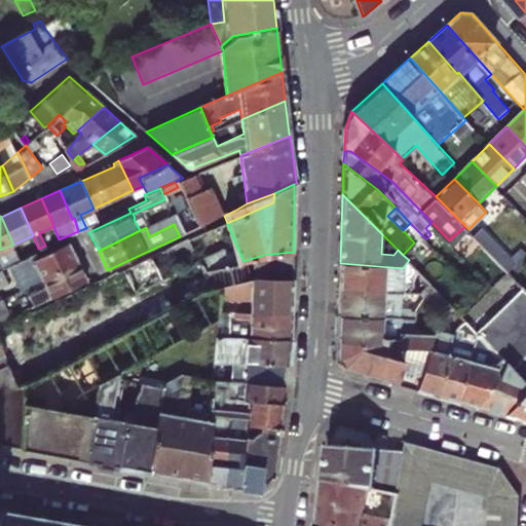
[(465,226),(459,231),(465,238),(472,232),(468,229),(465,226)]
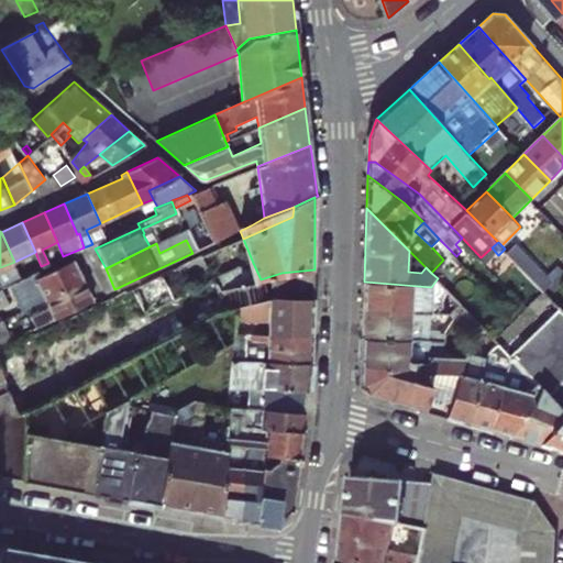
[(518,244),(508,253),(527,273),(537,263),(518,244)]
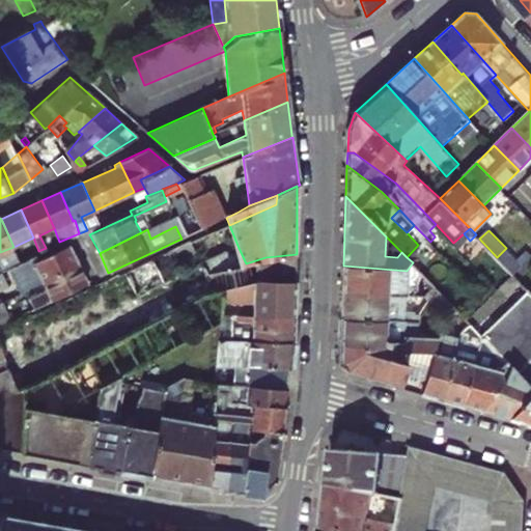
[(190,240),(152,258),(160,273),(164,283),(201,266),(191,242),(190,240)]
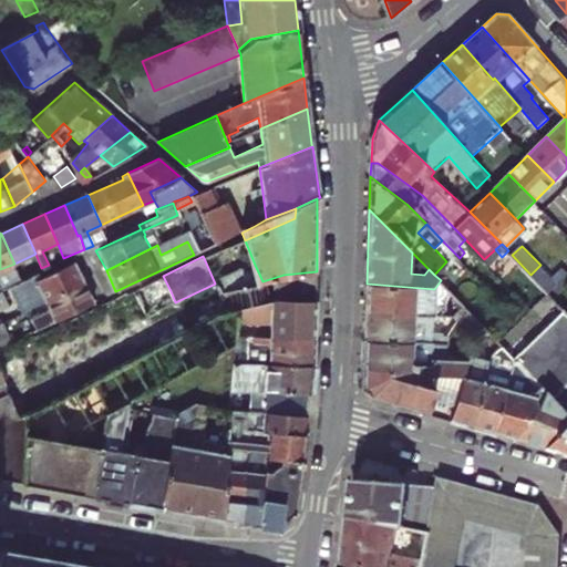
[(45,300),(81,282),(71,263),(44,274),(41,268),(21,279),(30,295),(40,289),(45,300)]
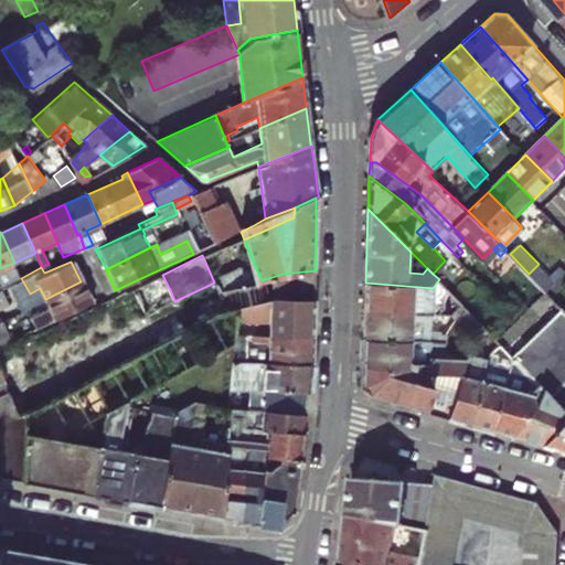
[(254,264),(214,283),(220,294),(262,280),(254,264)]
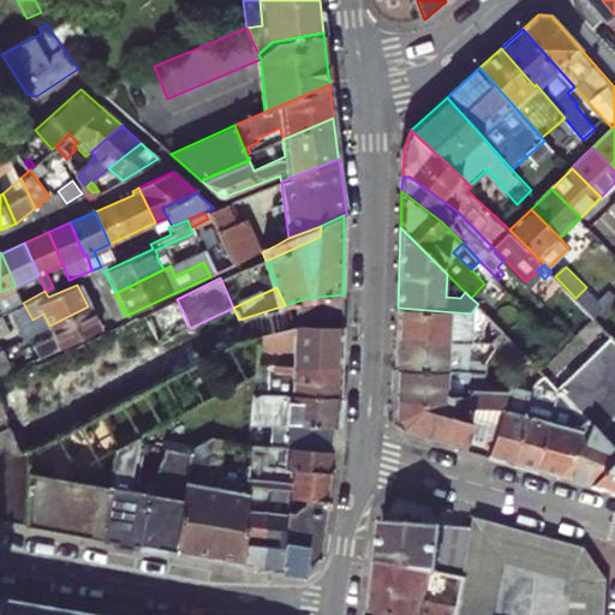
[(605,309),(586,287),(575,298),(596,318),(605,309)]
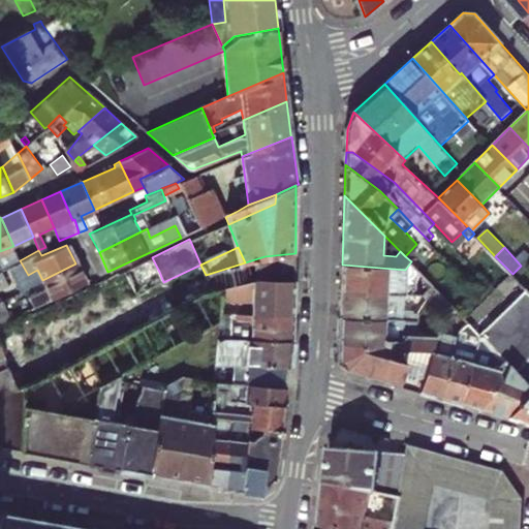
[(45,338),(61,369),(221,292),(258,277),(297,278),(299,253),(296,253),(265,256),(245,262),(206,275),(200,265),(163,282),(45,338)]
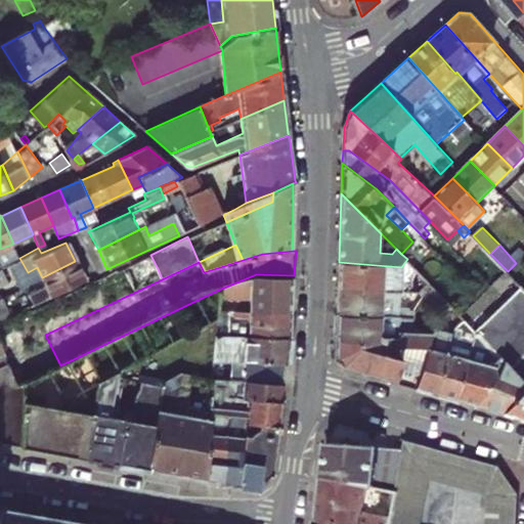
[(150,255),(116,271),(123,285),(158,269),(150,255)]
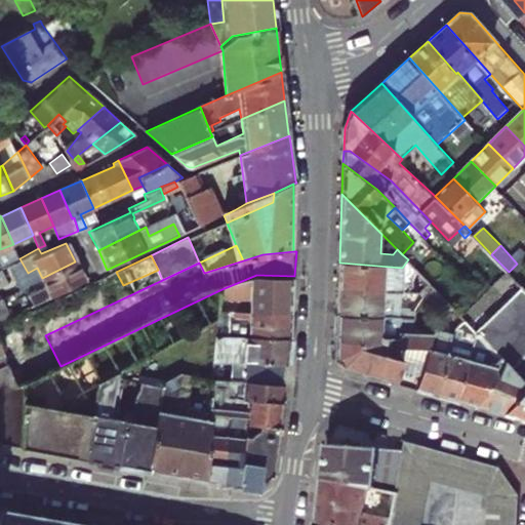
[(28,273),(19,258),(0,268),(0,286),(6,284),(11,293),(40,279),(42,278),(37,268),(28,273)]
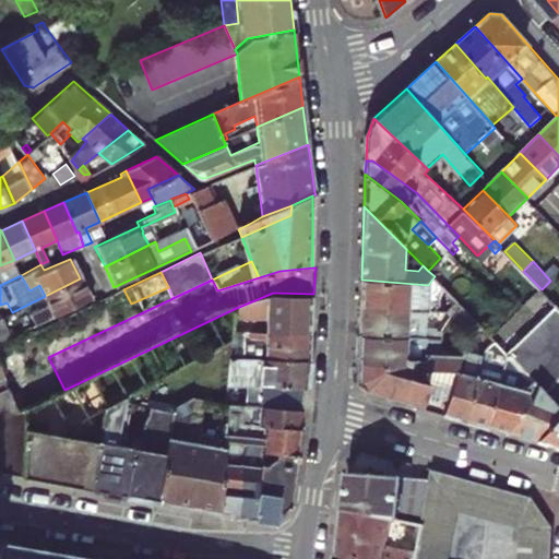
[(498,277),(487,289),(511,314),(522,302),(498,277)]
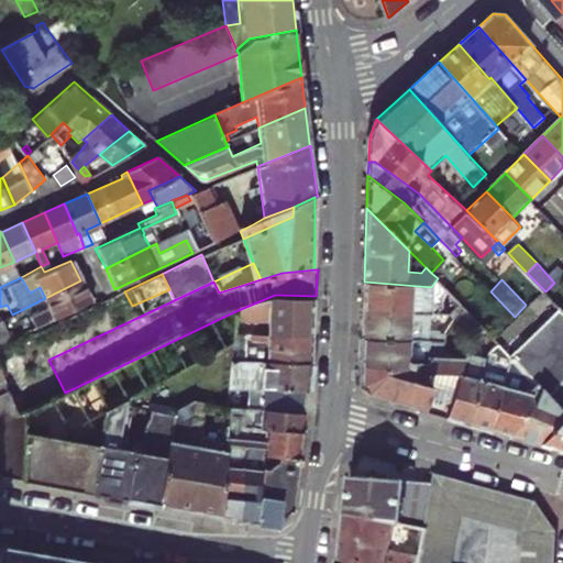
[(90,300),(80,280),(45,298),(43,299),(48,310),(31,319),(35,329),(90,300)]
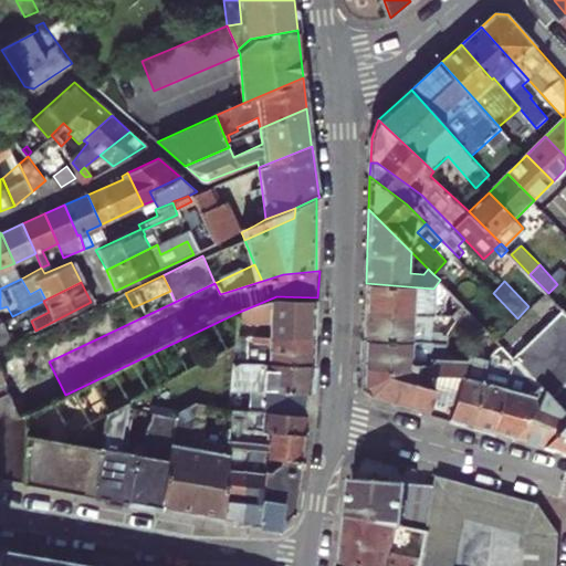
[(366,283),(365,310),(432,314),(433,289),(366,283)]
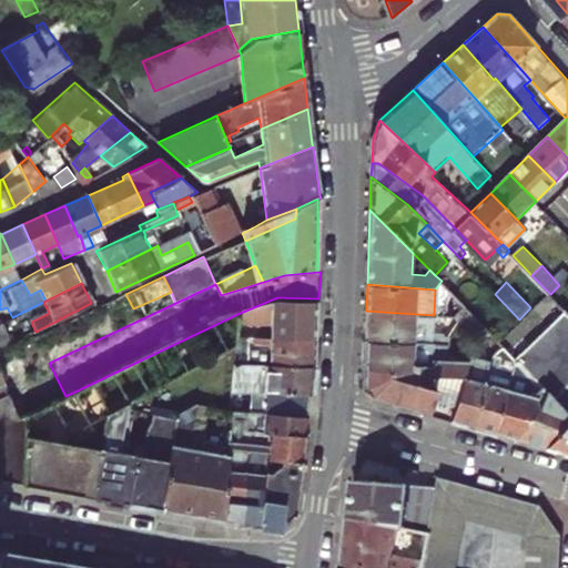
[(272,322),(272,335),(317,338),(318,298),(277,297),(237,314),(235,338),(244,337),(245,324),(272,322)]
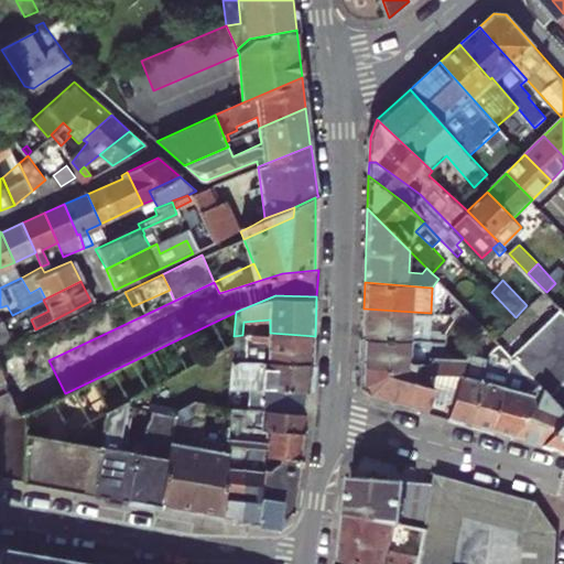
[(462,302),(449,316),(457,317),(461,314),(466,306),(462,302)]
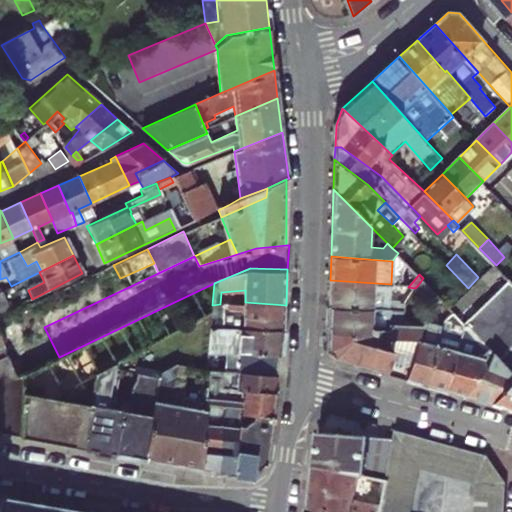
[(88,277),(33,304),(40,318),(95,292),(88,277)]
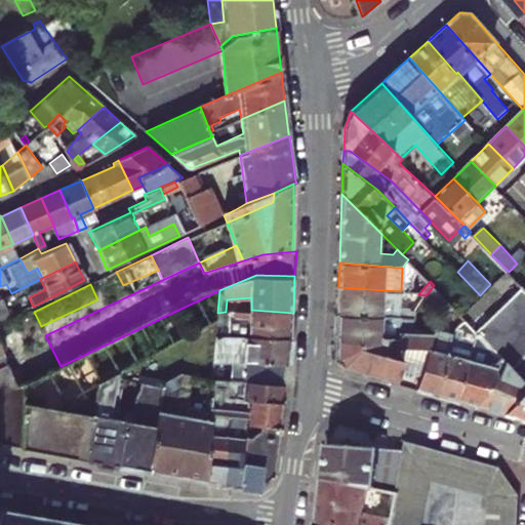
[(476,329),(480,333),(502,357),(495,364),(495,375),(478,405),(505,412),(524,391),(524,381),(518,374),(514,370),(523,359),(524,357),(524,288),(521,284),(476,329)]
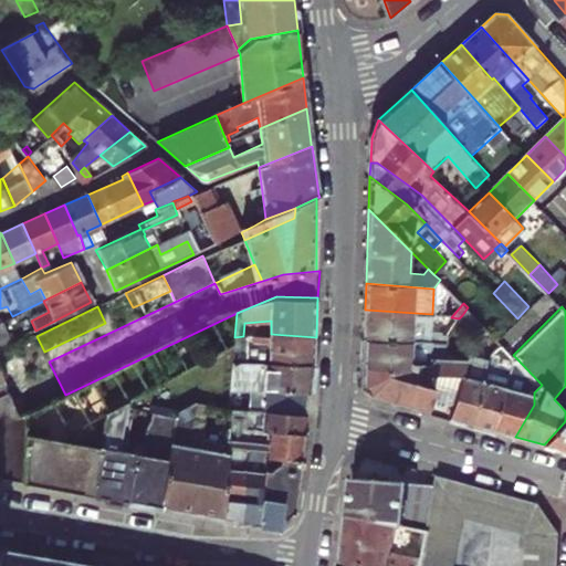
[(488,328),(468,307),(462,315),(482,336),(488,328)]
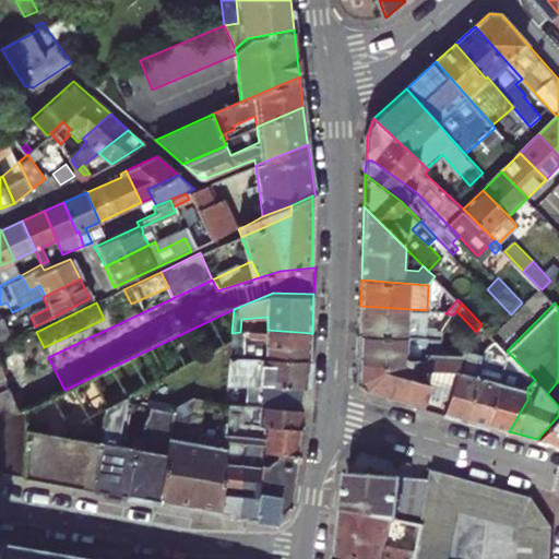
[(427,310),(360,306),(360,334),(444,340),(445,334),(430,332),(431,310),(427,310)]
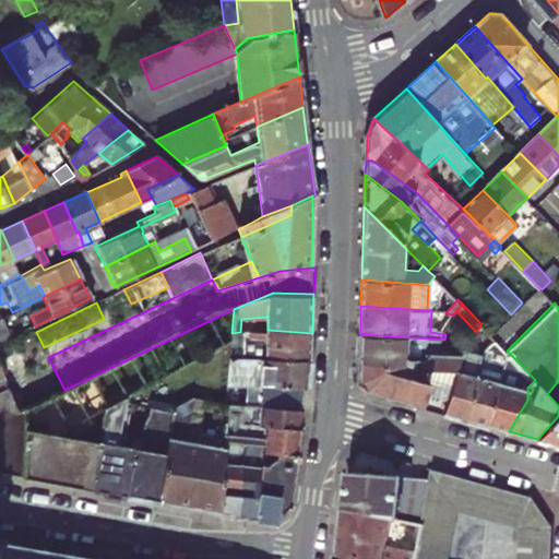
[(105,405),(126,395),(232,342),(232,337),(232,333),(234,309),(64,390),(45,399),(26,408),(24,478),(91,490),(105,405)]
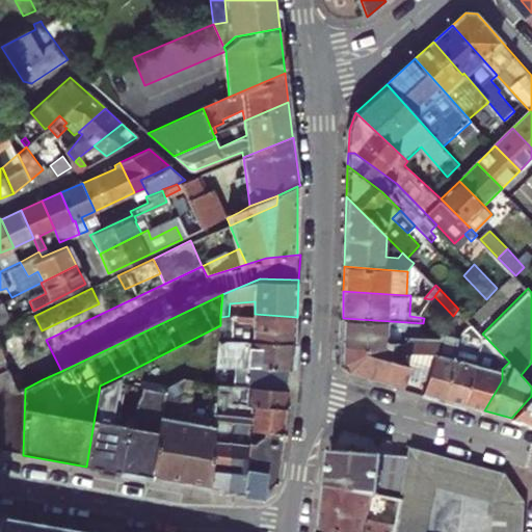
[(0,326),(11,322),(2,303),(0,303),(0,326)]
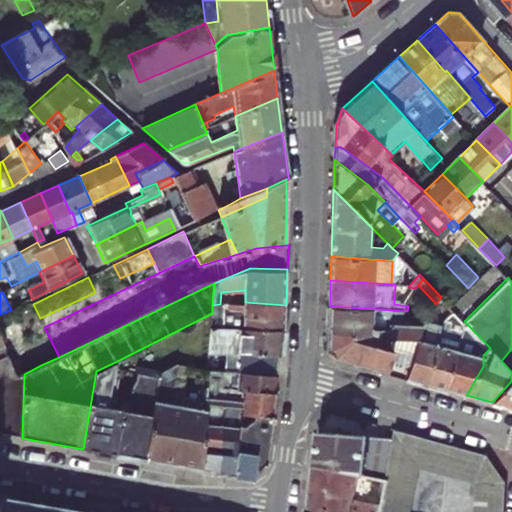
[(212,313),(211,328),(246,328),(283,331),(286,305),(245,302),(220,304),(212,305),(212,309),(224,308),(224,312),(212,313)]
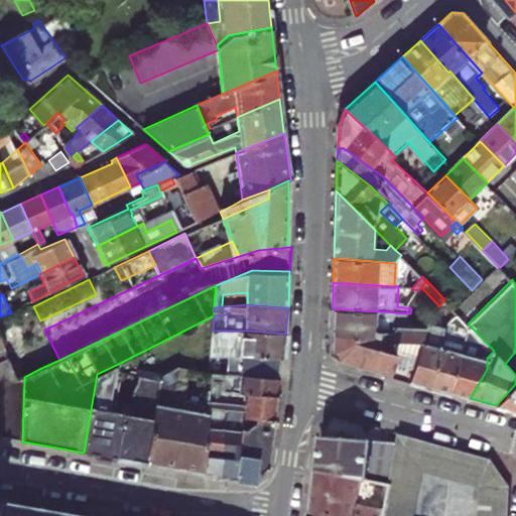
[(410,313),(333,308),(331,334),(374,338),(374,342),(423,344),(428,331),(410,329),(410,313)]
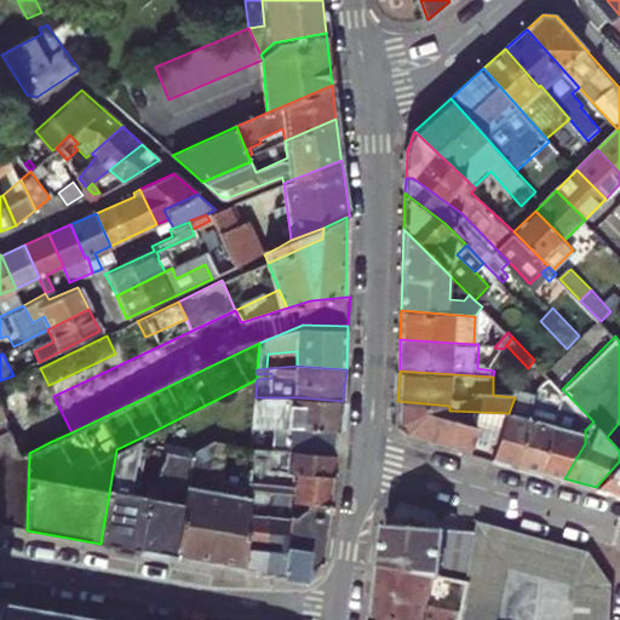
[(516,465),(543,395),(524,390),(528,377),(523,375),(515,397),(509,413),(493,459),(516,465)]
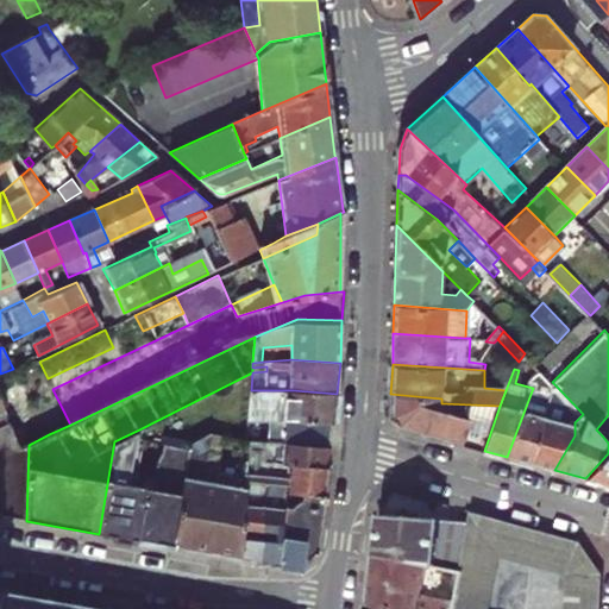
[(19,371),(0,380),(0,397),(1,401),(27,388),(19,371)]
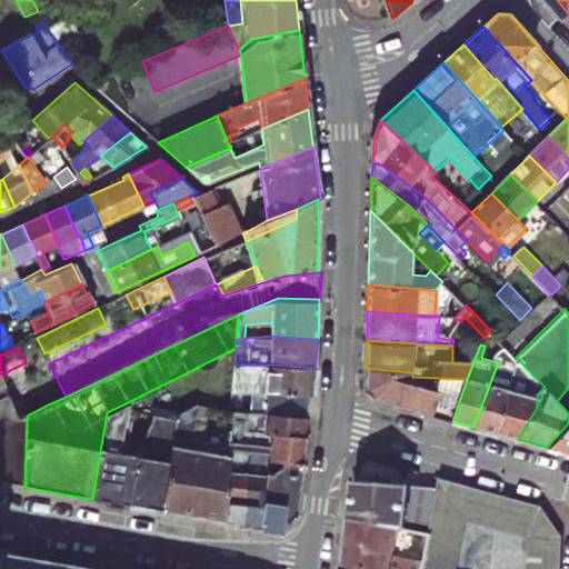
[(500,356),(498,362),(473,427),(496,432),(518,368),(503,365),(506,357),(500,356)]
